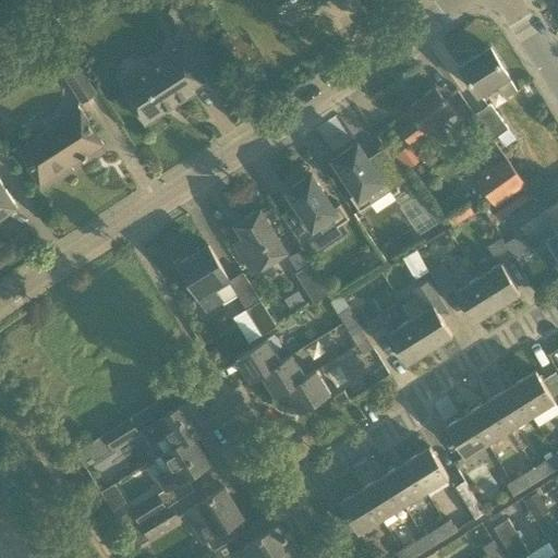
[(168,0),(156,8),(174,36),(190,26),(172,0),(168,0)]
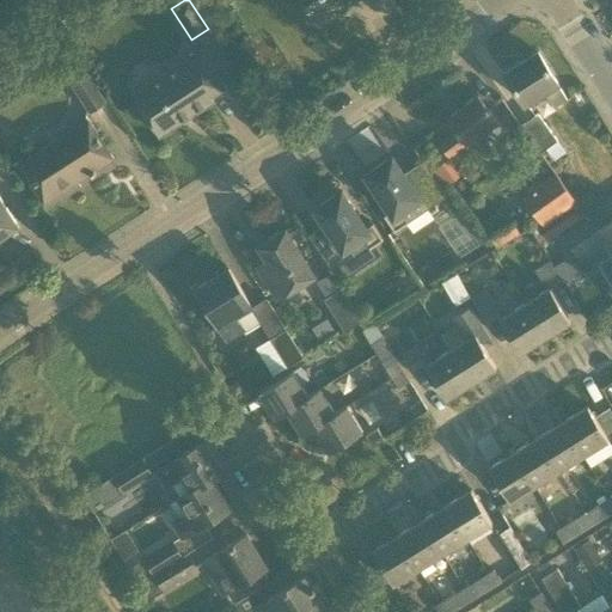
[(303,0),(306,5),(319,24),(341,10),(338,7),(349,0),(303,0)]
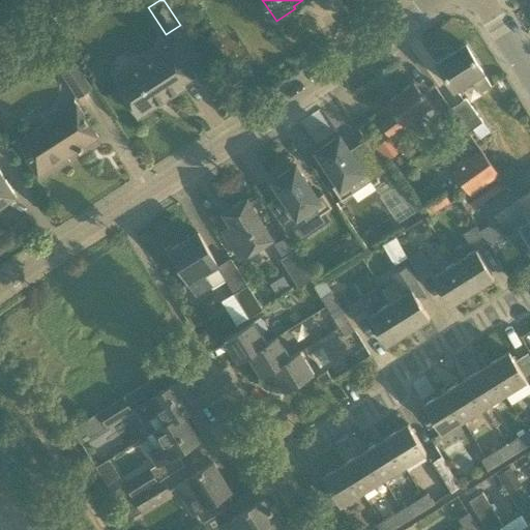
[(183,58),(174,43),(115,81),(127,99),(139,117),(184,88),(181,84),(195,75),(183,58)]
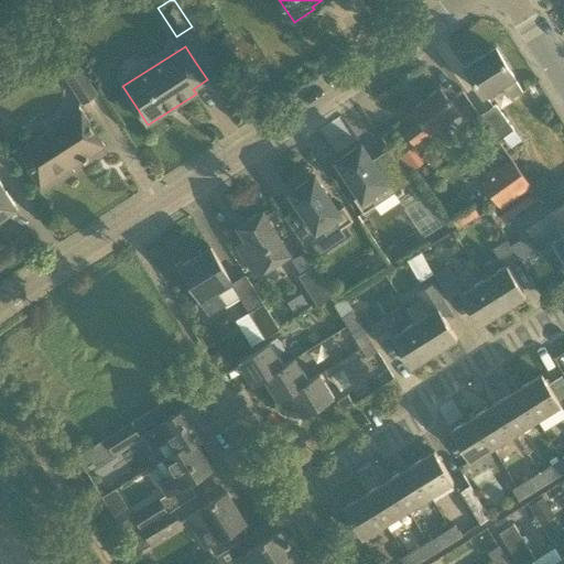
[(501,85),(510,99),(522,91),(513,76),(496,49),(466,67),(484,96),(501,85)]
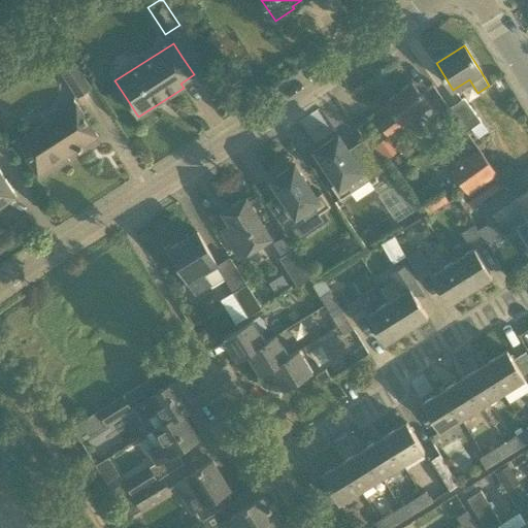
[(71,59),(68,55),(58,61),(61,66),(59,67),(78,96),(92,88),(72,59),(71,59)]
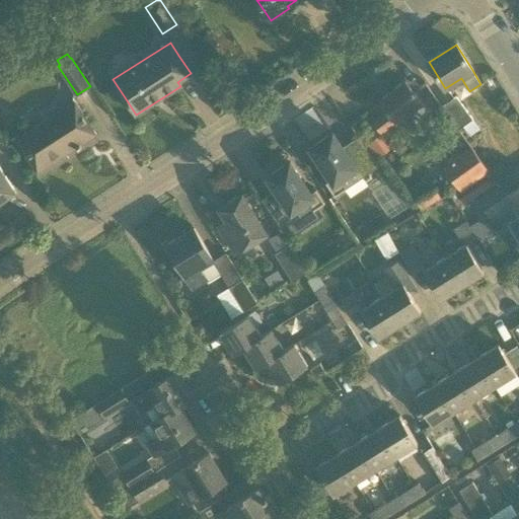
[(422,102),(404,80),(378,100),(386,110),(371,122),(382,135),(398,124),(405,133),(417,125),(408,114),(422,102)]
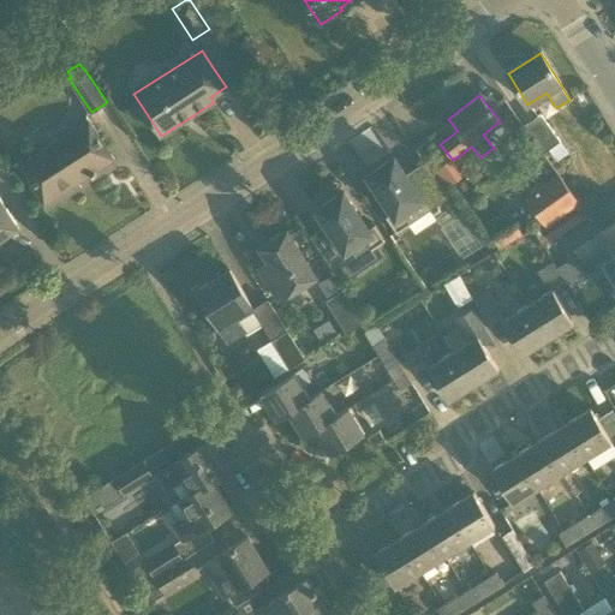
[(525,125),(543,151),(559,141),(542,114),(525,125)]
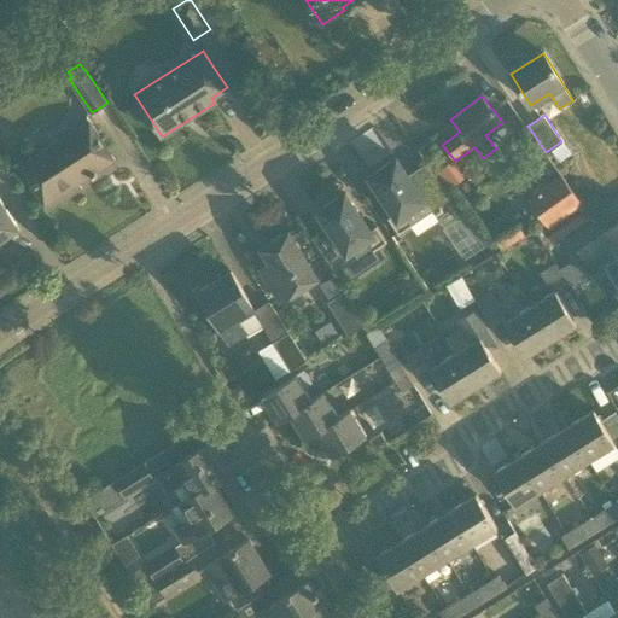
[(115,161),(101,140),(89,121),(18,165),(34,190),(47,210),(68,197),(63,188),(75,181),(77,185),(91,175),(93,178),(97,175),(95,173),(115,161)]
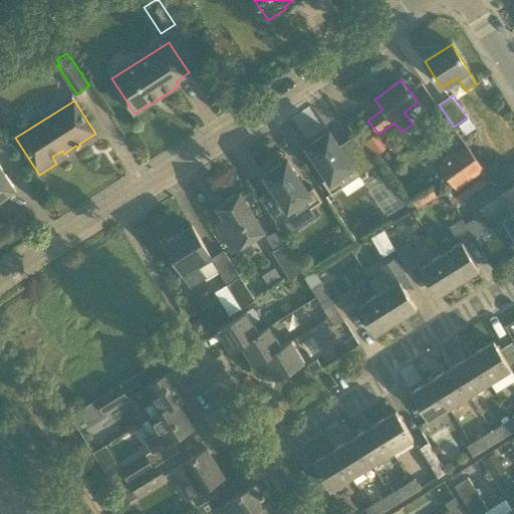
[(292,120),(280,127),(290,143),(301,136),(292,120)]
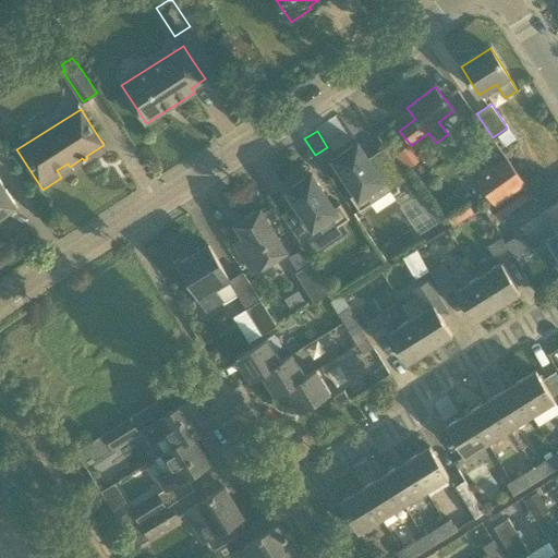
[(359,141),(329,159),(353,194),(350,196),(360,211),(407,179),(385,148),(370,158),(359,141)]
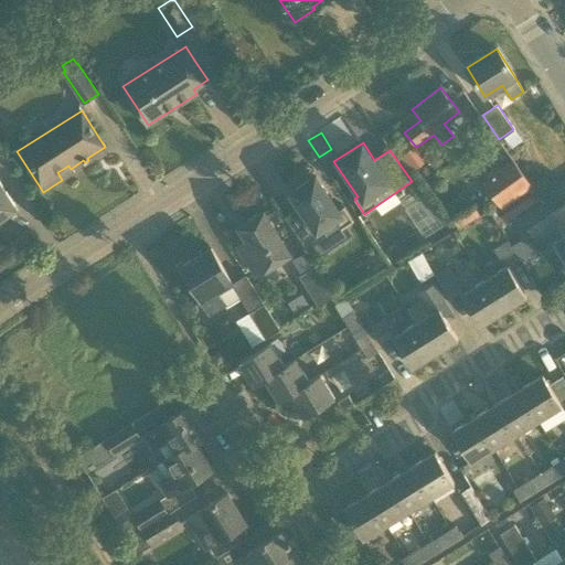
[(502,209),(532,188),(512,159),(482,181),(502,209)]
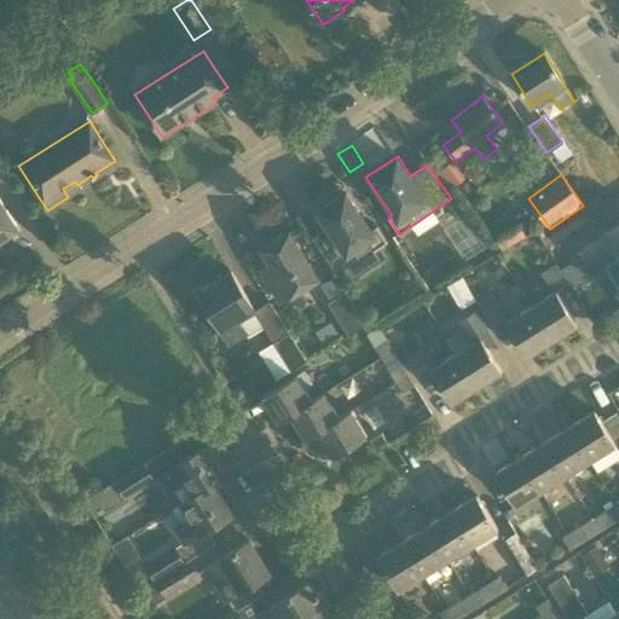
[(327,229),(312,238),(330,265),(345,255),(346,258),(368,243),(374,252),(388,243),(377,226),(372,230),(346,190),(314,210),(327,229)]
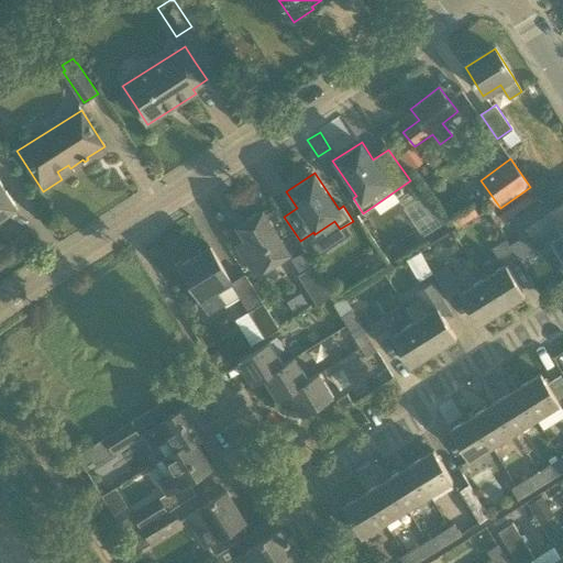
[(0,218),(17,208),(0,181),(0,218)]
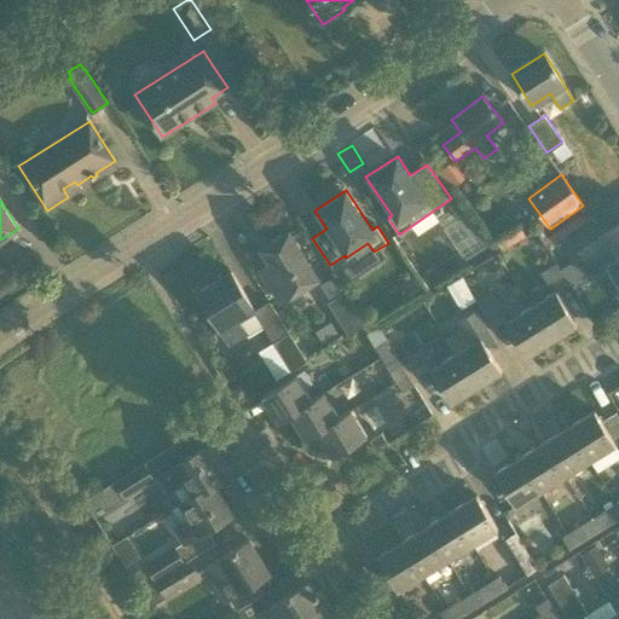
[(611,242),(618,255),(618,221),(618,224),(612,213),(571,239),(583,259),(611,242)]
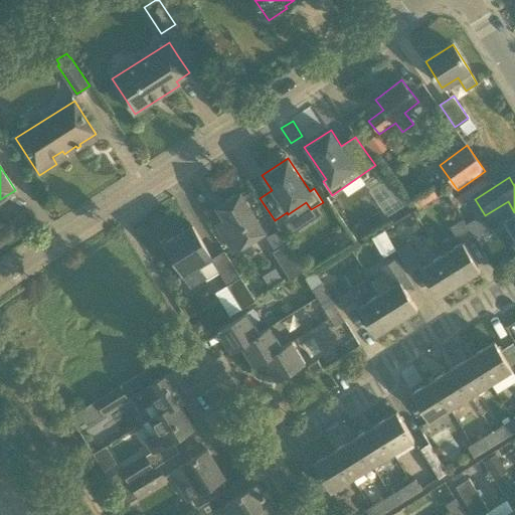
[(437,196),(432,188),(412,200),(417,208),(437,196)]
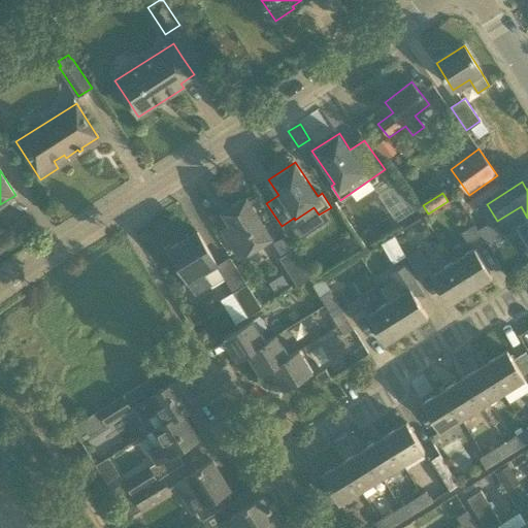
[(270,237),(246,198),(224,212),(231,225),(223,230),(239,257),(270,237)]
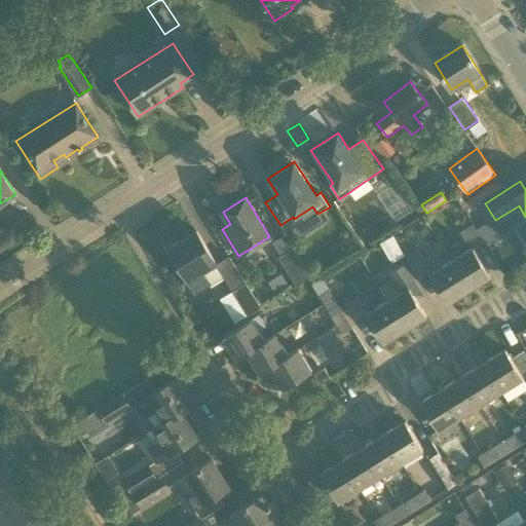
[(473,224),(459,232),(466,242),(479,234),(473,224)]
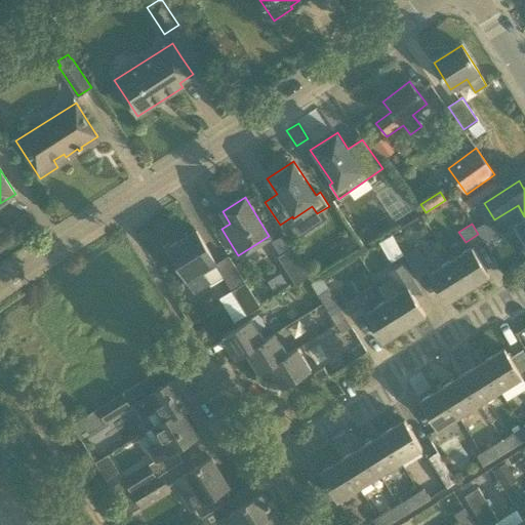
[(207,282),(201,273),(216,264),(196,231),(168,248),(194,291),(207,282)]
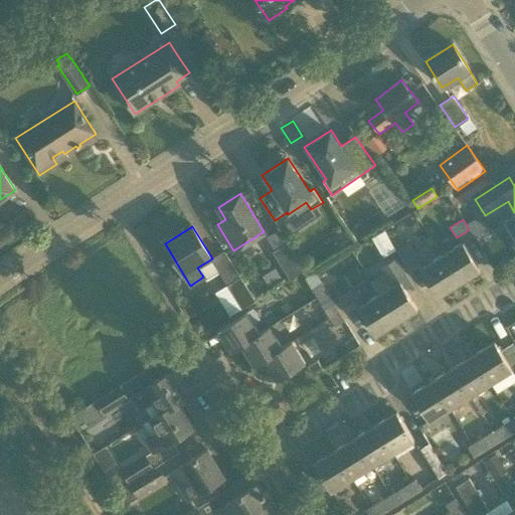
[(377,235),(384,248),(392,244),(384,231),(377,235)]
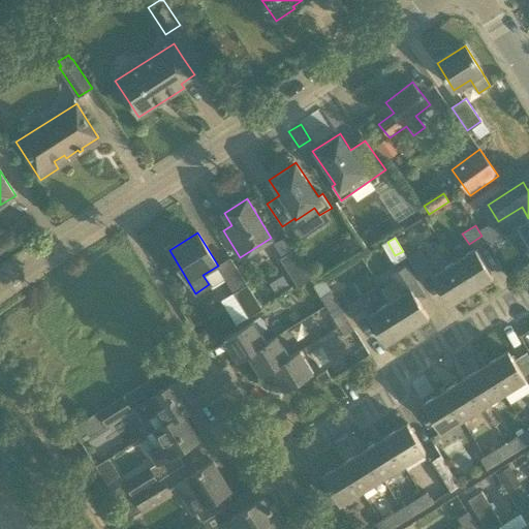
[(454,261),(471,290),(493,277),(475,248),(454,261)]
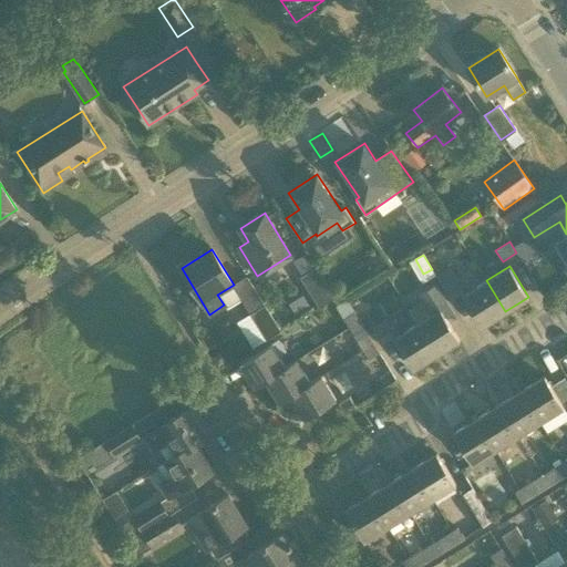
[(447,296),(460,288),(462,287),(450,268),(435,277),(447,296)]
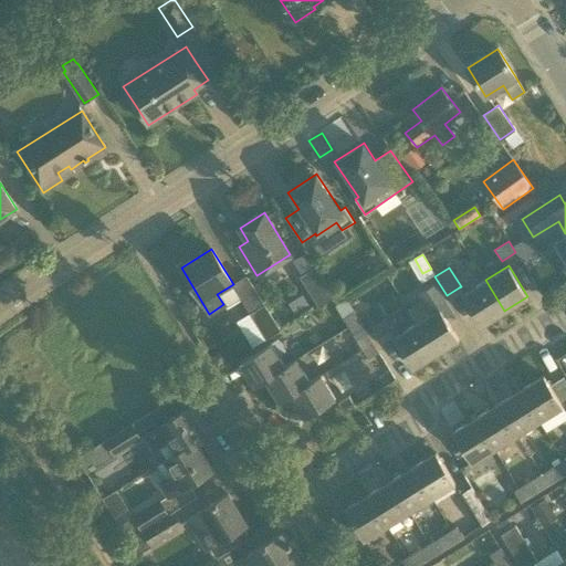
[(333,297),(314,269),(300,278),(318,306),(333,297)]
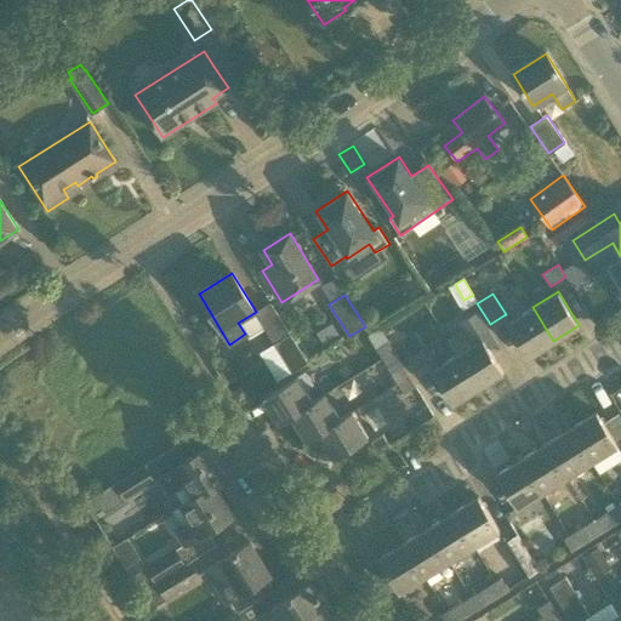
[(533,307),(508,323),(507,323),(528,357),(553,341),(533,307)]
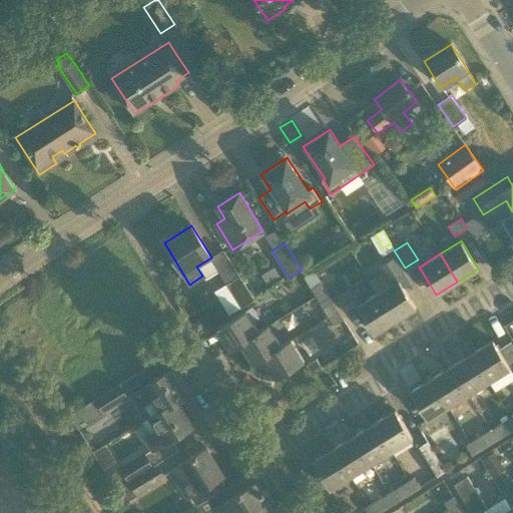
[(378,293),(395,321),(416,308),(406,292),(413,288),(402,271),(394,258),(379,267),(382,273),(370,280),(378,293)]
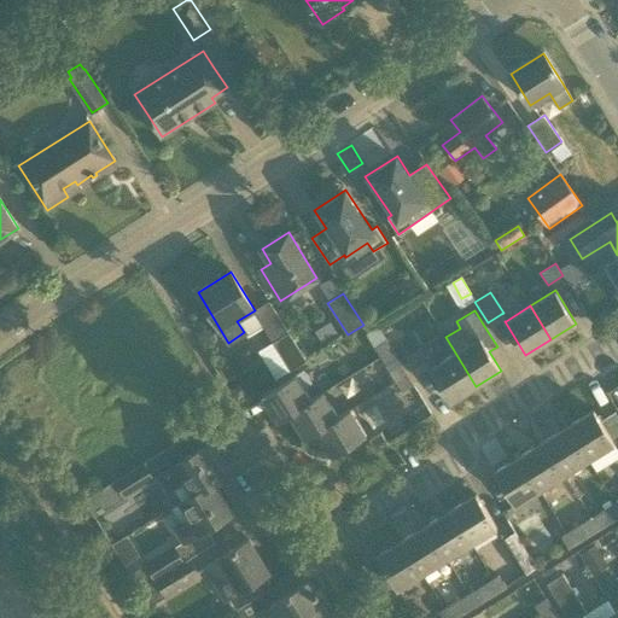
[(258,326),(246,334),(256,348),(268,339),(258,326)]
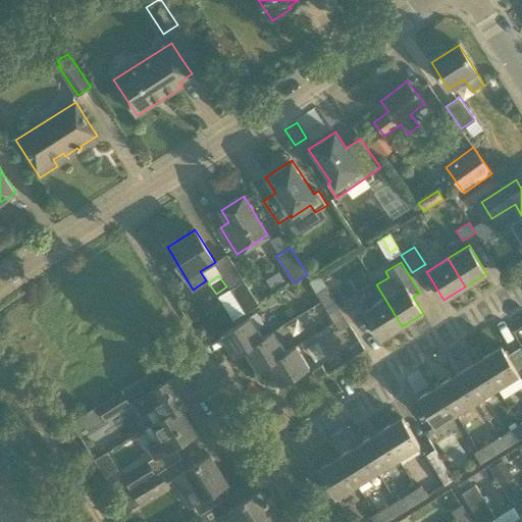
[(322,275),(310,281),(316,294),(321,302),(331,295),(322,275)]
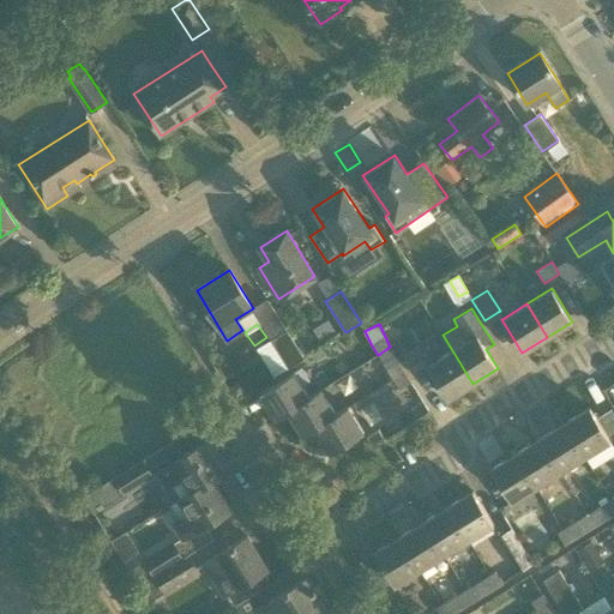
[(304,357),(287,330),(271,339),(288,367),(304,357)]
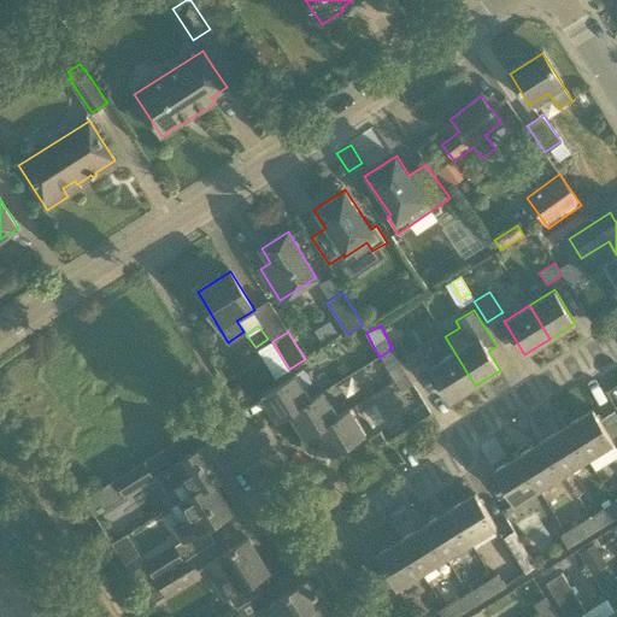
[(412,369),(425,360),(428,359),(421,346),(406,354),(405,356),(412,369)]
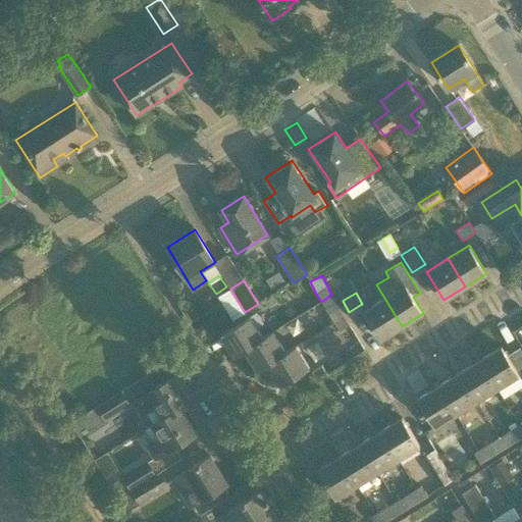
[(345,316),(331,295),(321,302),(333,322),(345,316)]
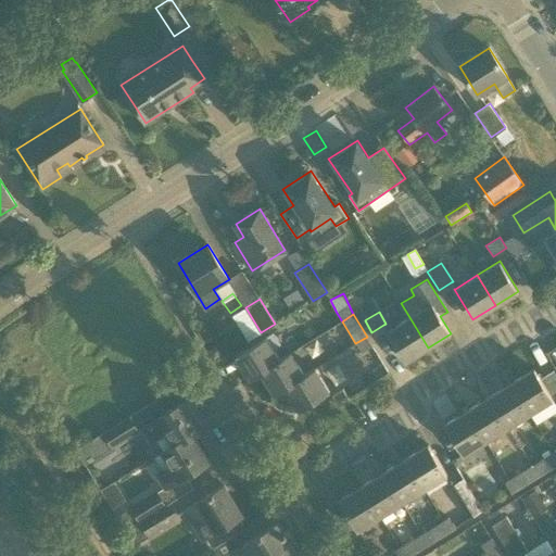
[(405,362),(428,348),(409,317),(387,331),(393,343),(405,362)]
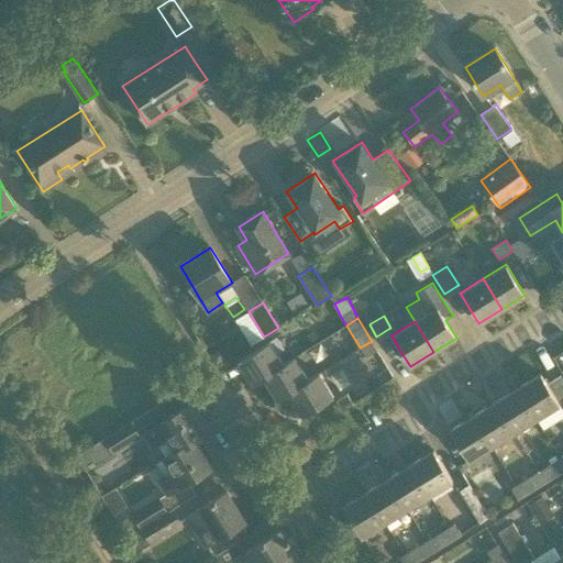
[(256,349),(239,361),(253,384),(285,364),(277,352),(285,348),(277,338),(268,343),(268,342),(256,349)]
